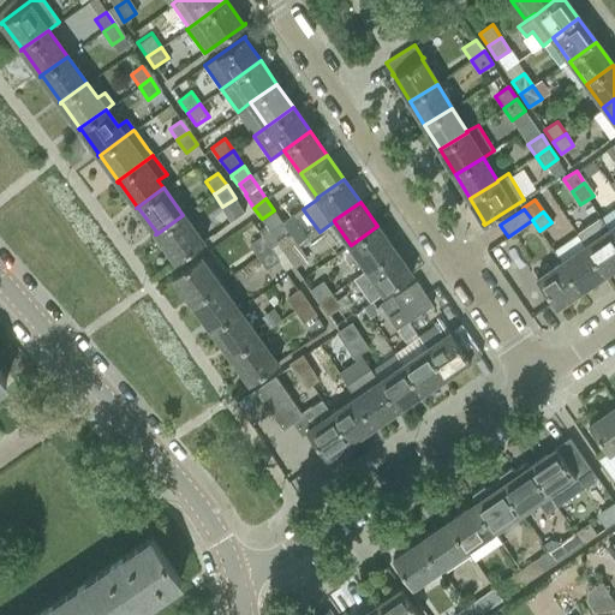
[(183,215),(156,234),(156,236),(157,234),(175,260),(174,261),(175,262),(204,240),(203,239),(202,240),(183,215)]
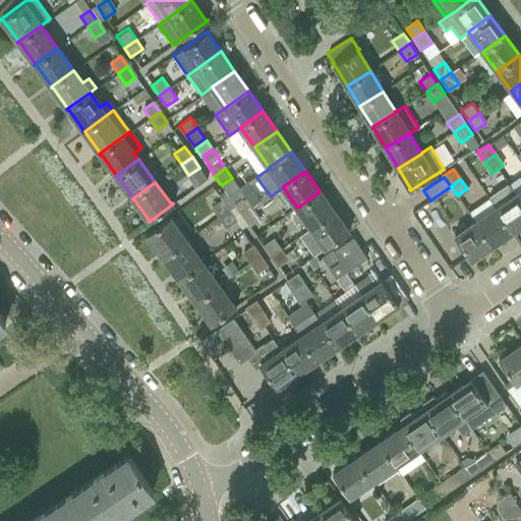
[(520,200),(516,193),(509,183),(488,197),(496,208),(511,230),(513,229),(516,233),(520,229),(520,200)]
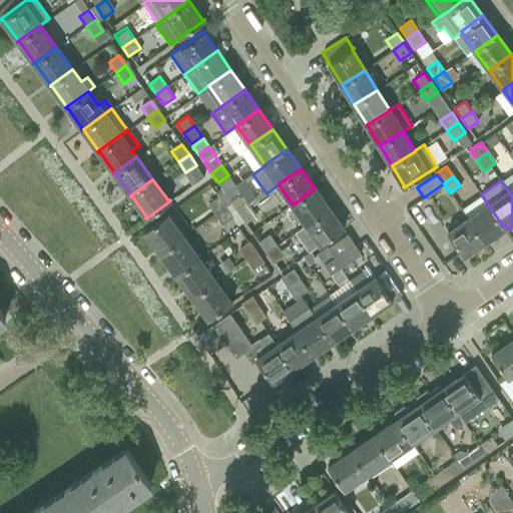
[(224,191),(217,196),(218,197),(225,207),(230,203),(237,213),(238,212),(248,205),(240,193),(234,184),(224,191)]
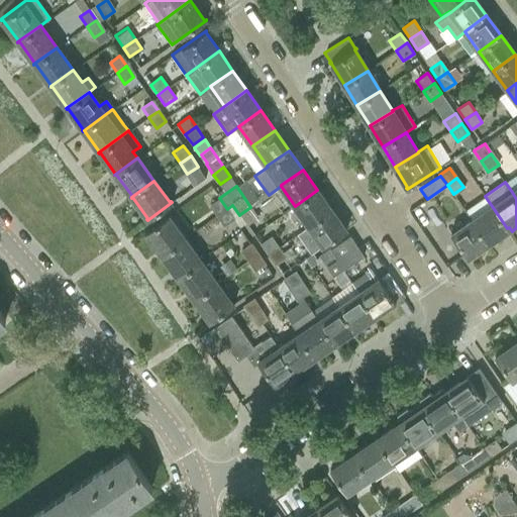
[(295,206),(309,225),(331,210),(317,190),(295,206)]
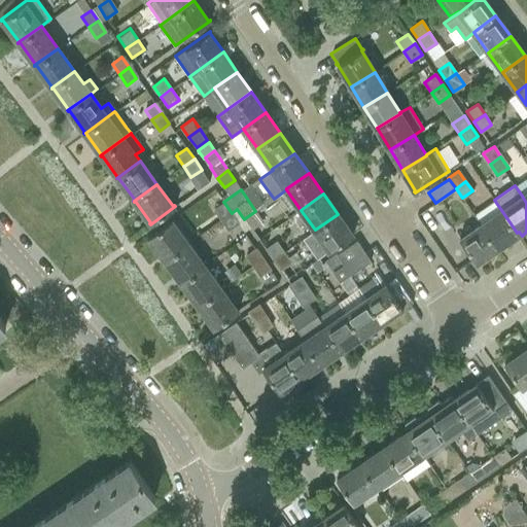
[(224,203),(213,210),(220,220),(230,214),(232,213),(224,203)]
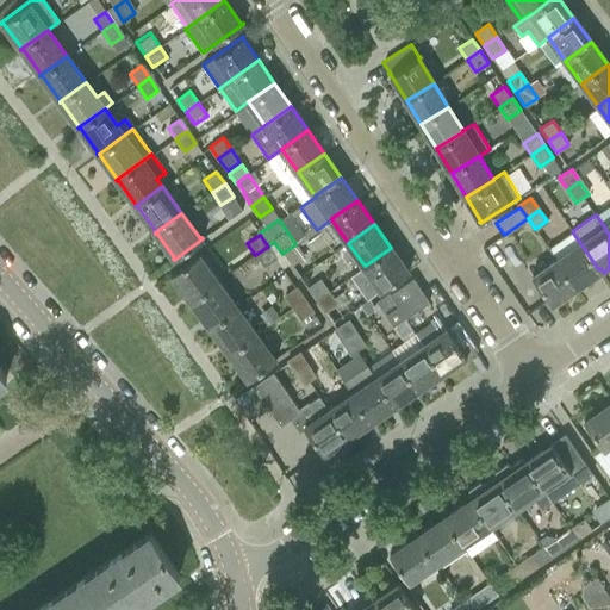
[(580,243),(556,260),(574,286),(598,269),(580,243)]
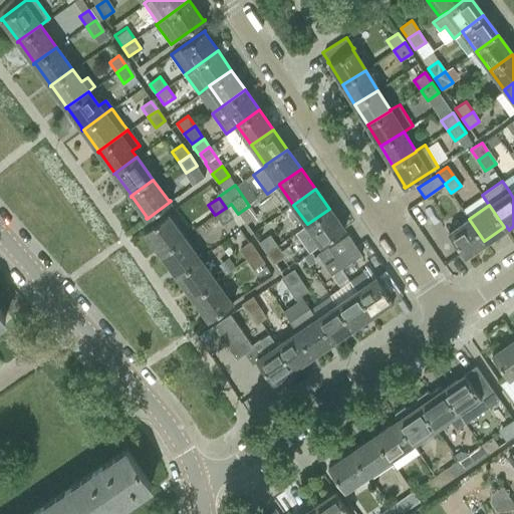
[(239,213),(238,214),(245,224),(245,225),(247,224),(257,217),(256,216),(249,206),(239,213)]
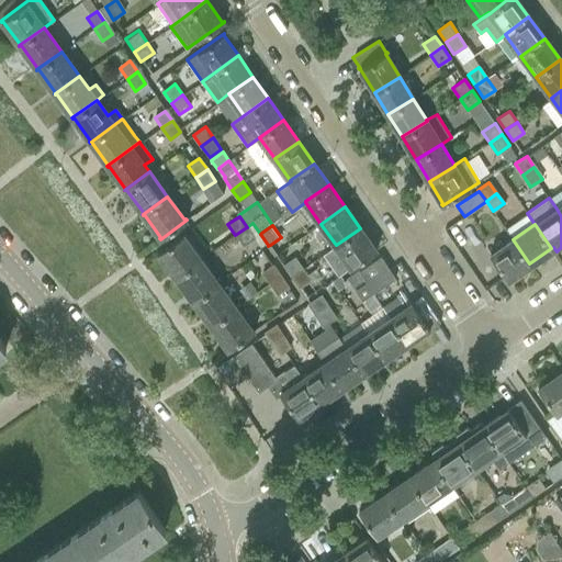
[(245,228),(235,235),(243,246),(255,238),(247,227),(245,228)]
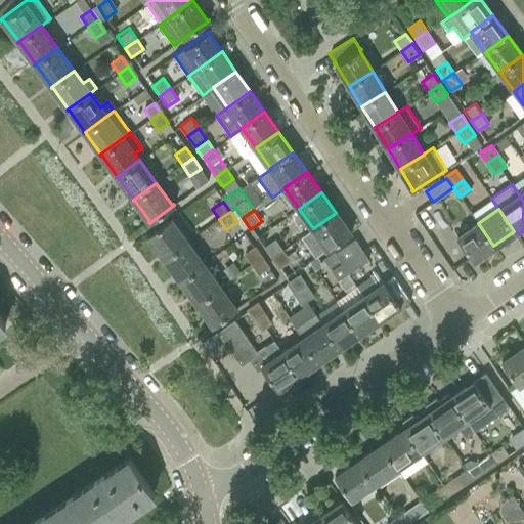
[(313,228),(301,237),(315,258),(316,257),(326,250),(335,244),(351,232),(351,231),(349,232),(336,213),(313,228)]
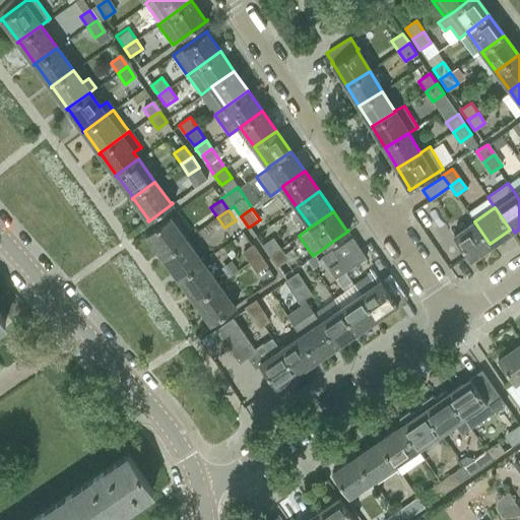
[(160,256),(161,256),(184,239),(169,217),(170,216),(169,215),(144,234),(145,235),(146,234),(161,255),(160,256)]
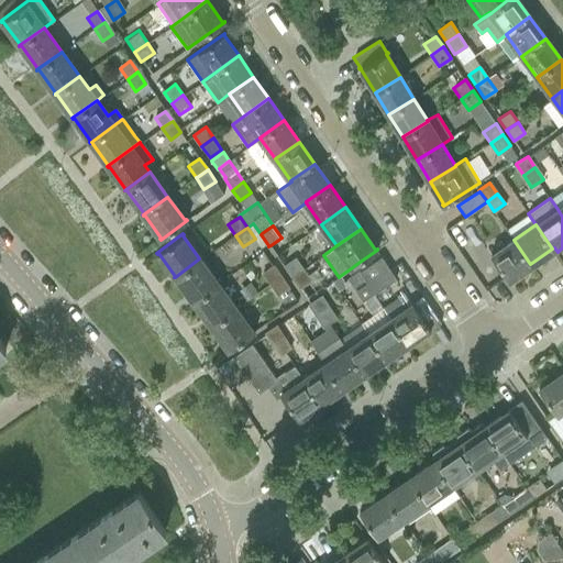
[(530,264),(514,240),(492,255),(490,254),(489,254),(508,282),(509,280),(508,279),(530,264)]
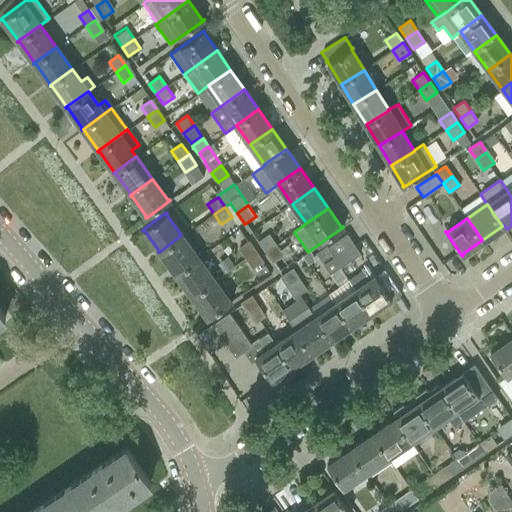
[(333,256),(322,263),(330,274),(360,253),(347,233),(327,247),(333,256)]
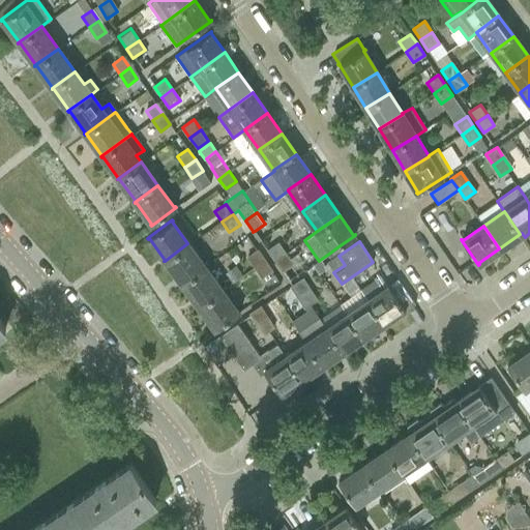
[(277,242),(267,249),(274,261),(286,254),(277,242)]
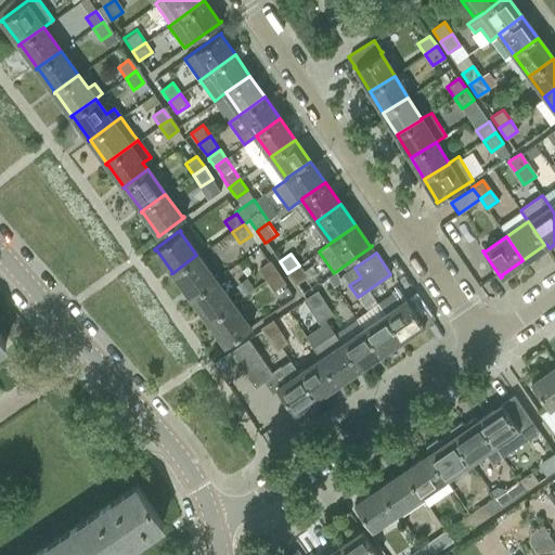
[(189,296),(190,297),(214,279),(196,255),(172,273),(173,273),(190,296),(189,296)]
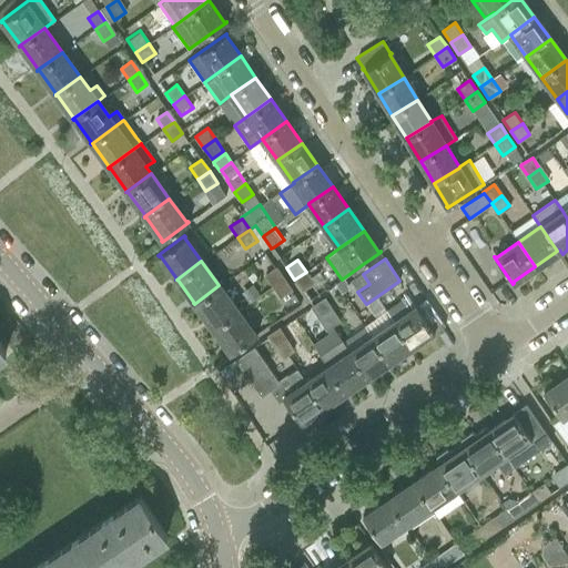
[(264,275),(272,287),(283,279),(275,267),(264,275)]
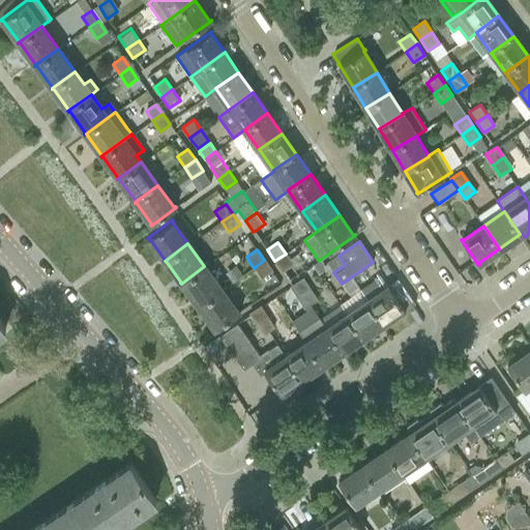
[(286,254),(274,261),(282,271),(293,264),(286,254)]
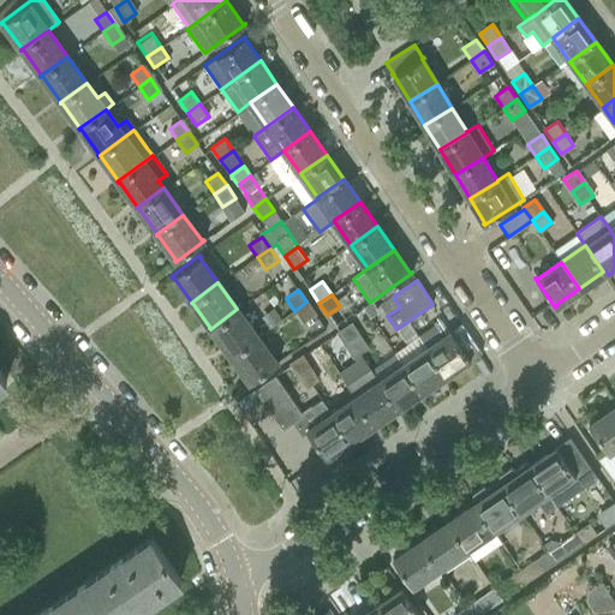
[(380,305),(387,316),(400,308),(393,297),(380,305)]
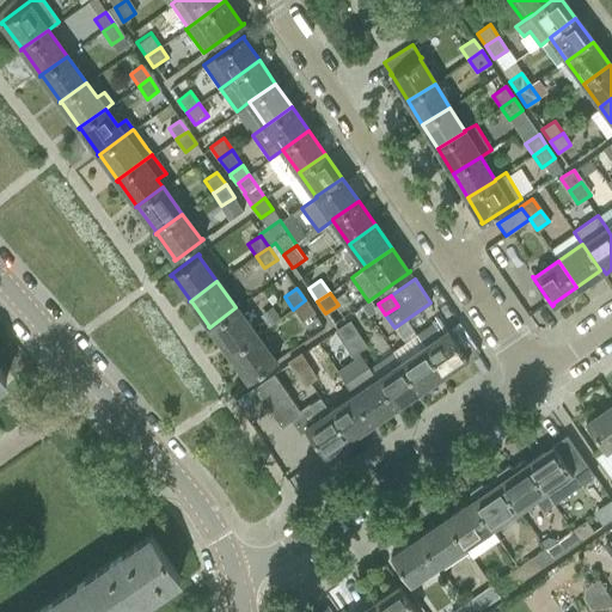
[(305,300),(293,310),(301,322),(314,313),(305,300)]
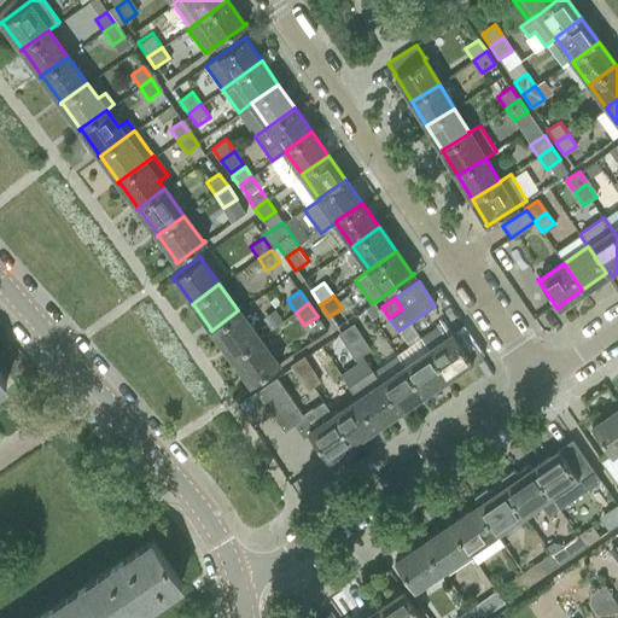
[(229,356),(231,357),(258,337),(238,310),(211,331),(213,331),(231,355),(231,356),(229,356)]
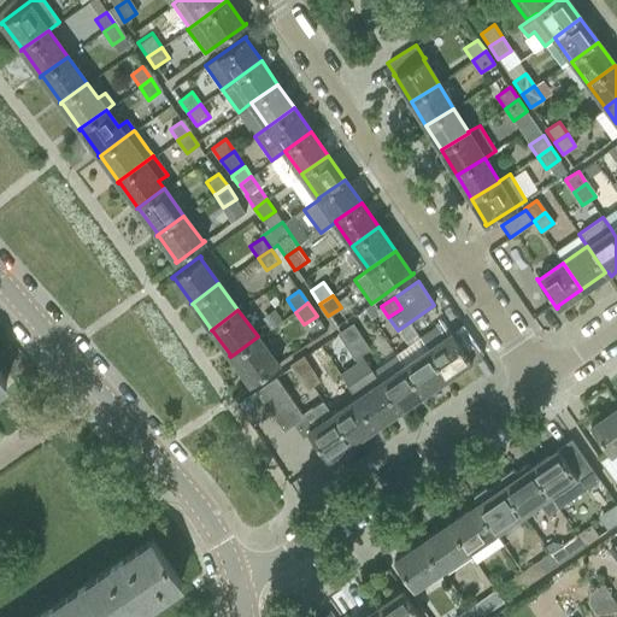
[(339,333),(338,334),(345,346),(360,336),(352,324),(339,333)]
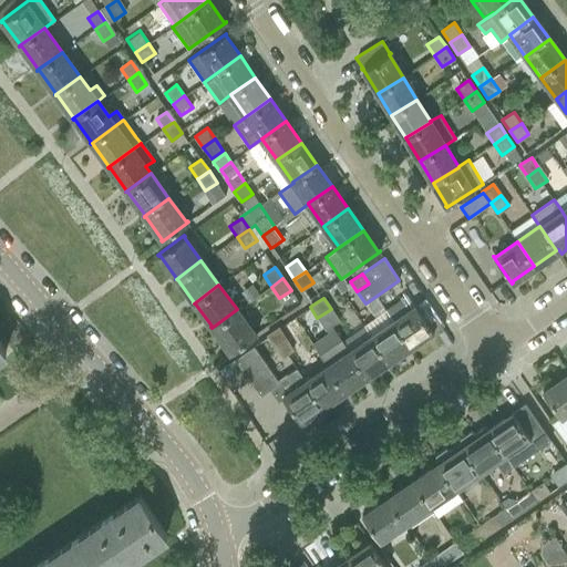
[(414,307),(393,320),(411,346),(431,331),(432,332),(433,332),(414,305),(413,306),(414,307)]
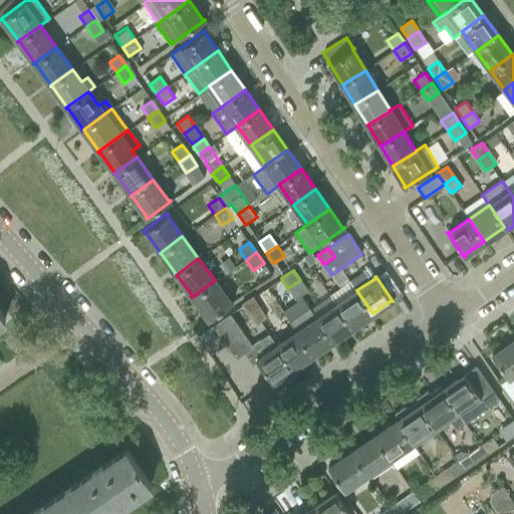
[(215,280),(192,297),(193,297),(209,318),(208,319),(208,320),(232,302),(232,301),(231,302),(215,280)]
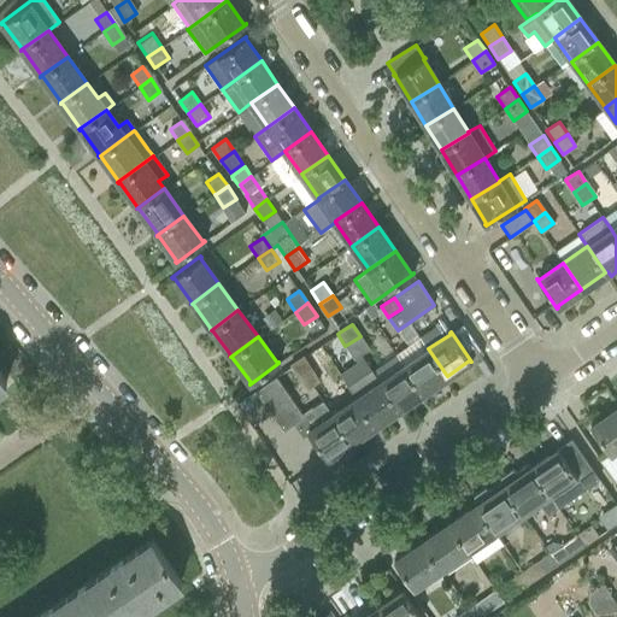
[(360,336),(345,346),(353,358),(369,348),(360,336)]
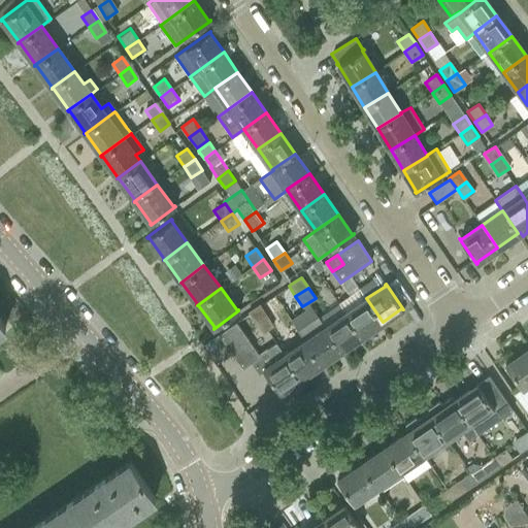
[(366,298),(345,314),(361,336),(383,322),(366,298)]
